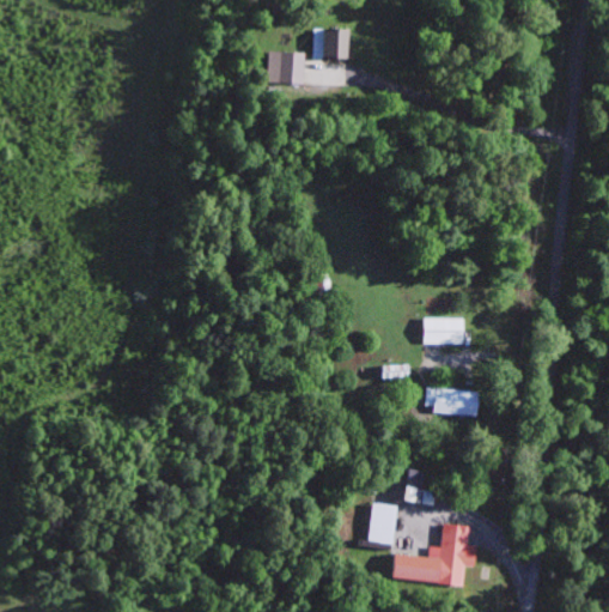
[(348,29),(314,28),(312,56),(348,58),(348,29)]
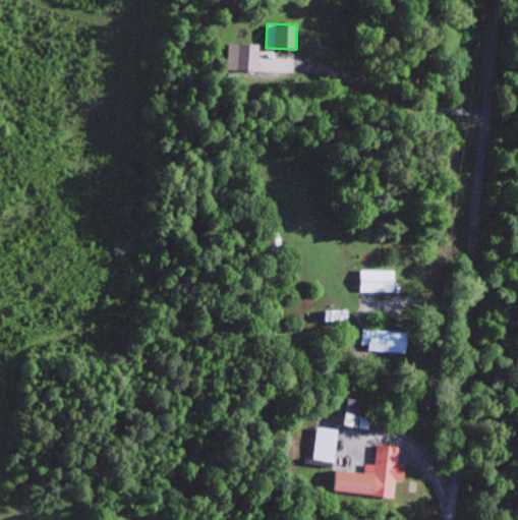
[(235,69),(259,70),(260,44),(236,43),(235,69)]
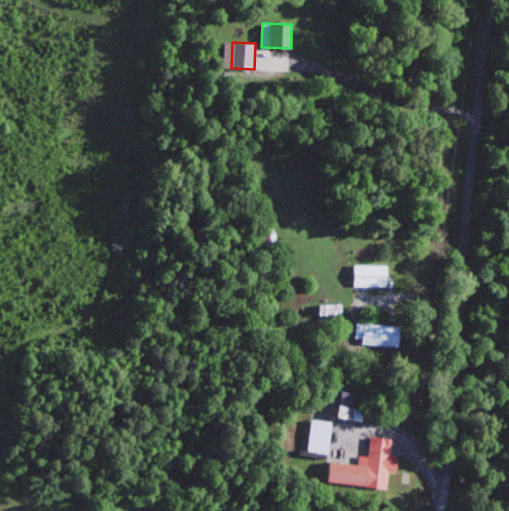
[(398,345),(399,325),(356,324),(355,343),(398,345)]
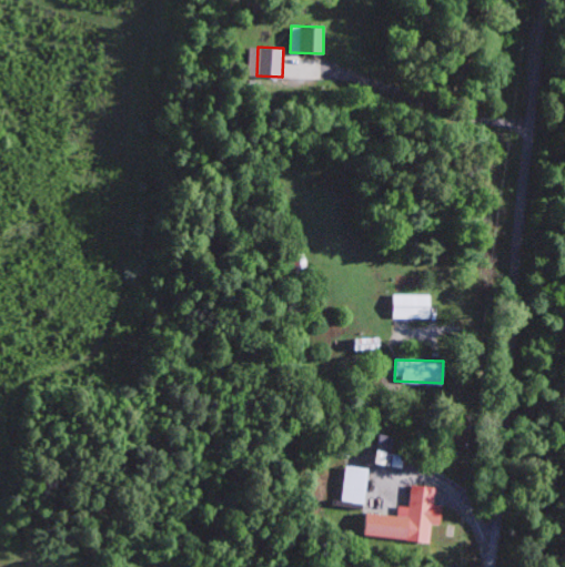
[(370,468),(349,465),(343,500),(365,504),(370,468)]
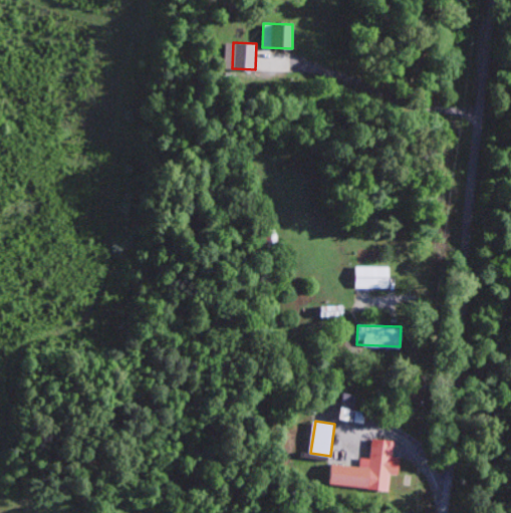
[(327,484),(390,491),(392,474),(399,475),(401,457),(394,456),(395,441),(372,439),(370,459),(361,458),(360,467),(329,464),(327,484)]
